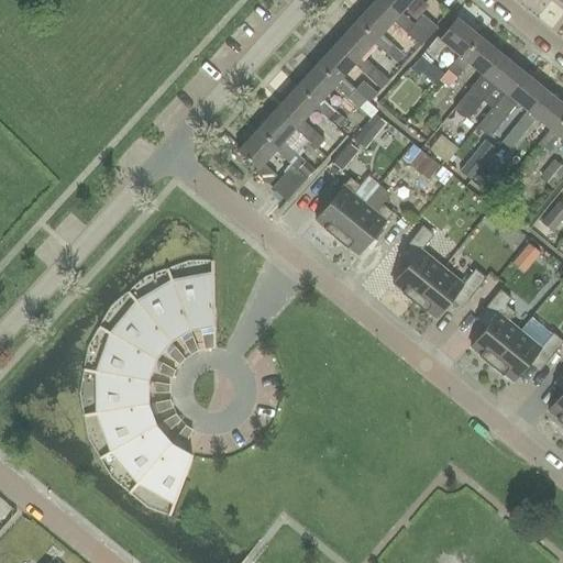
[(395,63),(404,54),(381,34),(394,21),(396,18),(386,9),(376,0),(356,22),(376,40),(373,43),(395,63)]
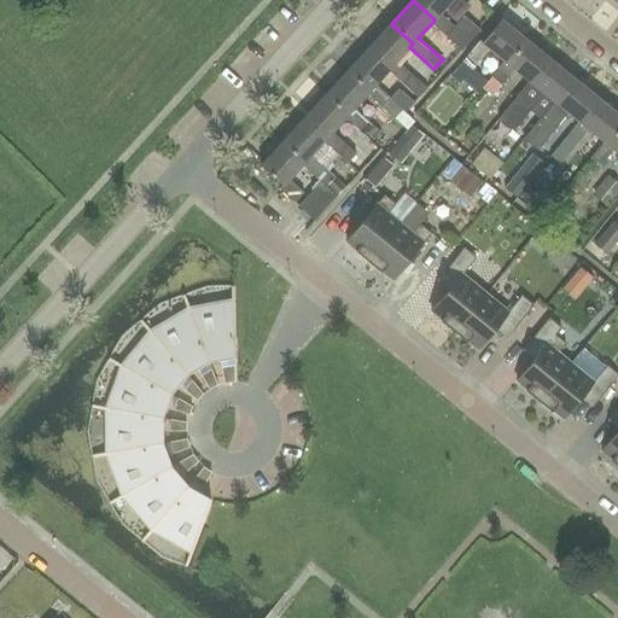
[(435,19),(432,23),(447,36),(445,38),(461,52),(479,31),(464,18),(455,27),(441,13),(452,0),(413,0),(424,10),(435,19)]
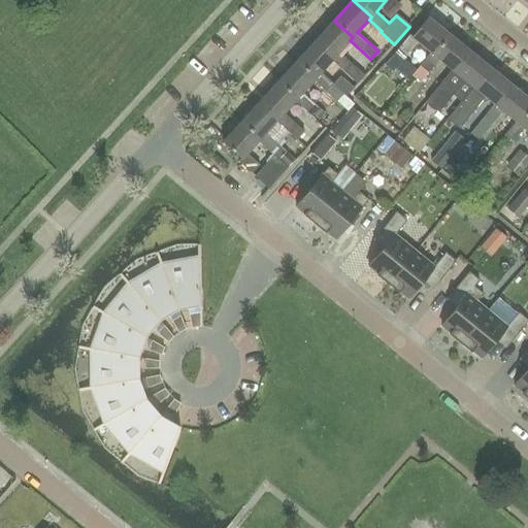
[(433,55),(451,33),(429,15),(413,36),(410,34),(400,47),(407,54),(418,41),(431,53),(433,55)]
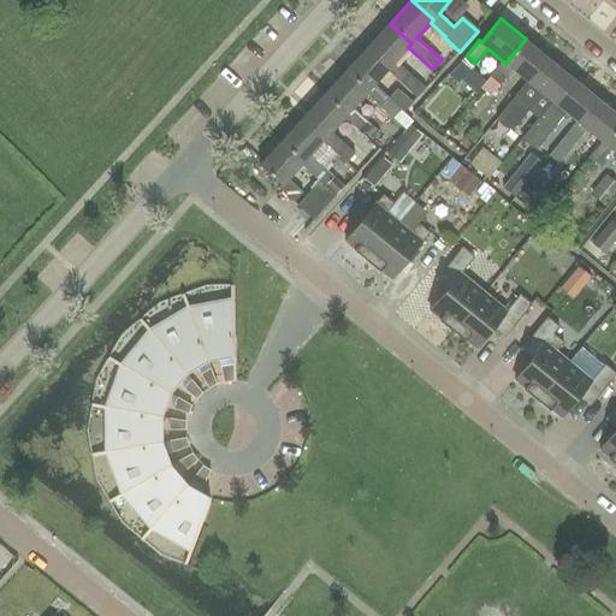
[(395,60),(408,47),(412,43),(390,24),(368,47),(390,66),(388,70),(418,98),(426,89),(410,75),(395,60)]
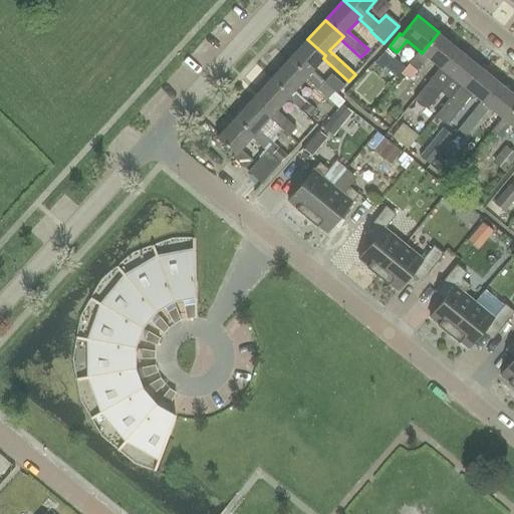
[(443,69),(459,49),(439,32),(422,53),(420,51),(410,63),(418,69),(428,57),(440,67),(443,69)]
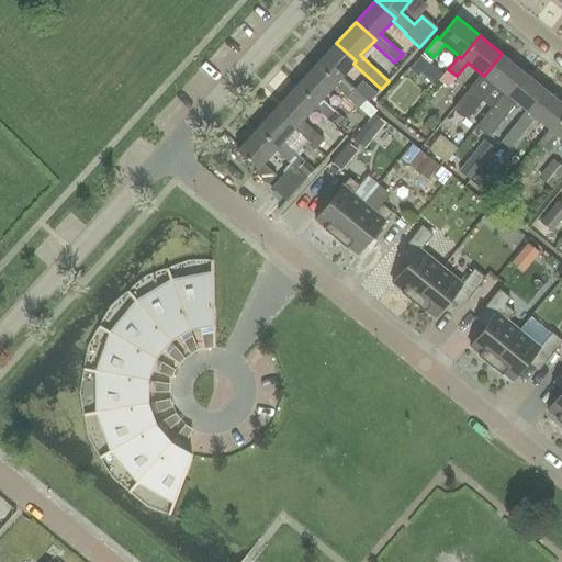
[(340,77),(353,64),(356,60),(336,43),(316,64),(336,82),(334,86),(347,98),(355,90),(340,77)]
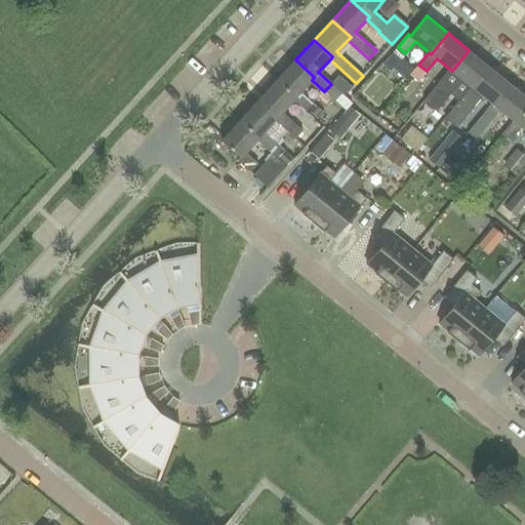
[(489,67),(469,50),(452,71),(449,69),(423,102),(437,112),(451,95),(458,102),(471,86),(473,87),(489,67)]
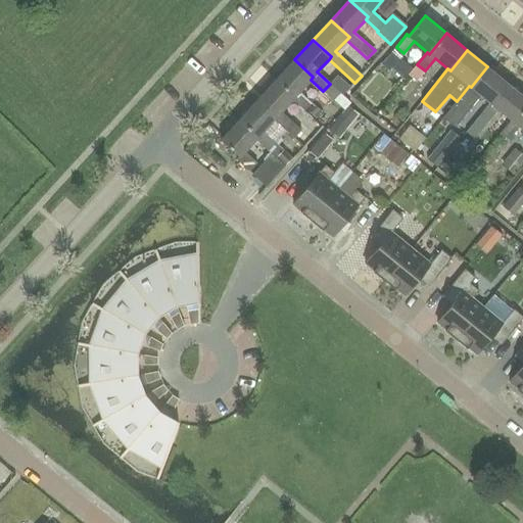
[(413,70),(392,52),(380,65),(388,73),(391,69),(403,81),(413,70)]
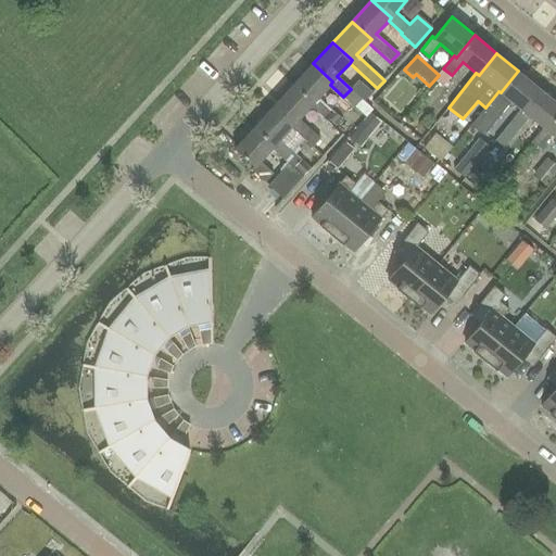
[(318,98),(330,85),(332,81),(313,63),(293,86),(313,103),(311,106),(325,118),(332,110),(318,98)]
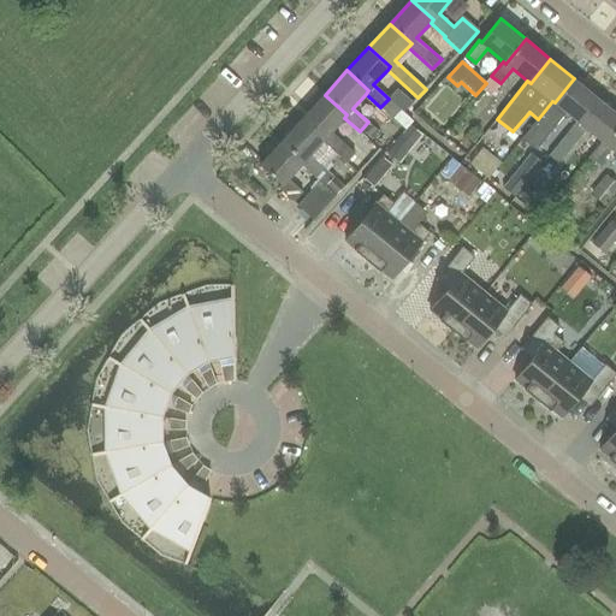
[(599,100),(574,78),(555,102),(552,101),(538,119),(522,140),(537,150),(567,113),(578,122),(580,124),(599,100)]
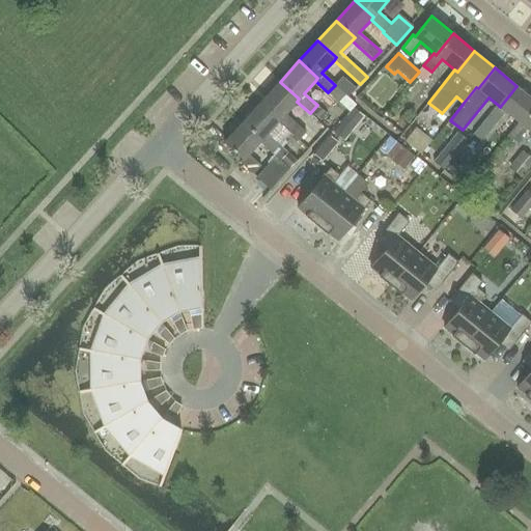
[(350,94),(357,85),(345,75),(333,90),(354,108),(359,102),(350,94)]
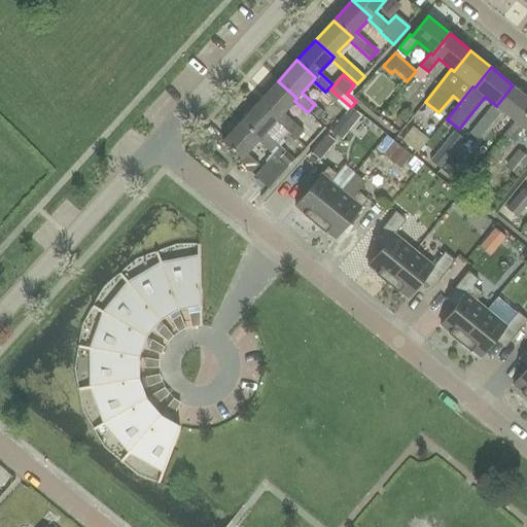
[(276,120),(289,133),(296,139),(304,132),(296,125),(283,113),(294,101),(296,98),(278,81),(259,101),(278,117),(276,120)]
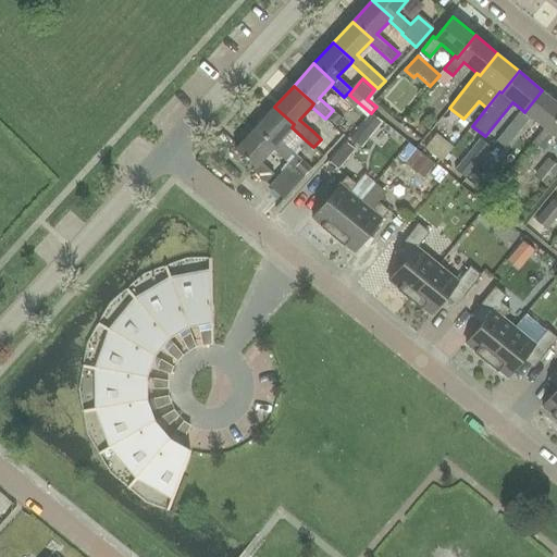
[(546,130),(556,115),(556,102),(542,90),(524,112),(522,110),(511,123),(496,143),(505,149),(531,116),(544,127),(546,130)]
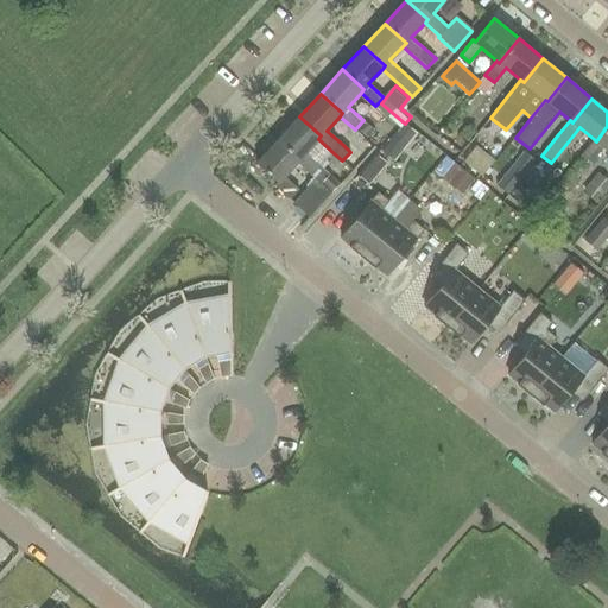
[(305,153),(318,139),(321,135),(299,116),(278,140),(299,160),(297,163),(315,179),(320,183),(328,175),(305,153)]
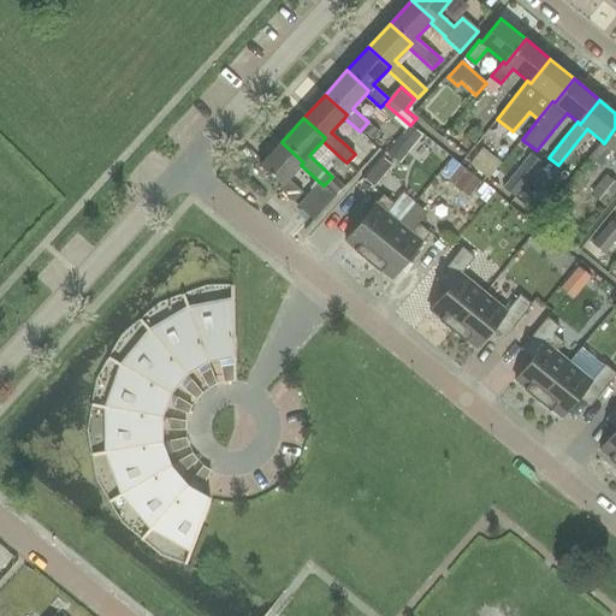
[(410,125),(397,141),(409,150),(422,135),(410,125)]
